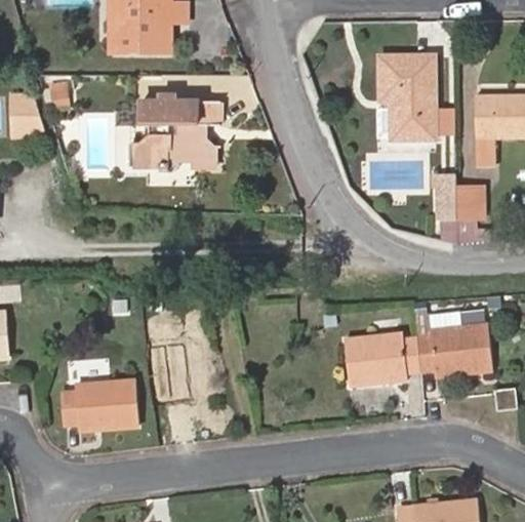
[(188,18),(188,2),(172,2),(172,0),(115,0),(115,49),(172,50),(172,18),(188,18)]
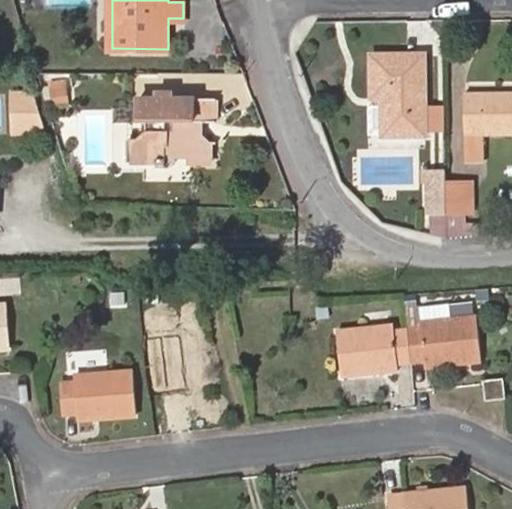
[(372,53),(372,97),(383,97),(384,133),(426,133),(426,131),(425,106),(425,105),(425,53),(372,53)]
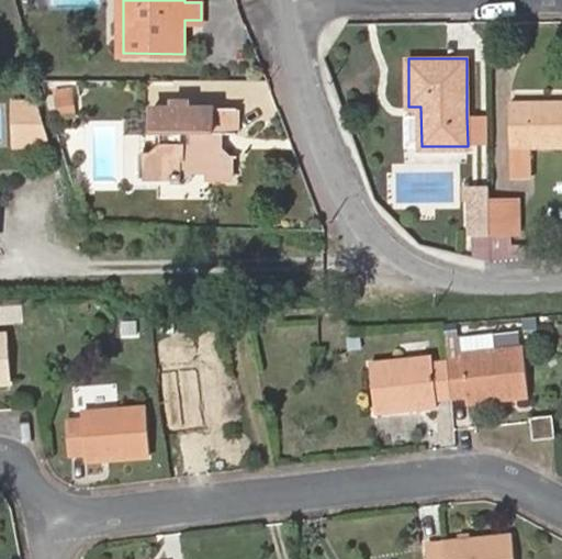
[(71,84),(47,85),(48,114),(72,113),(71,84)]
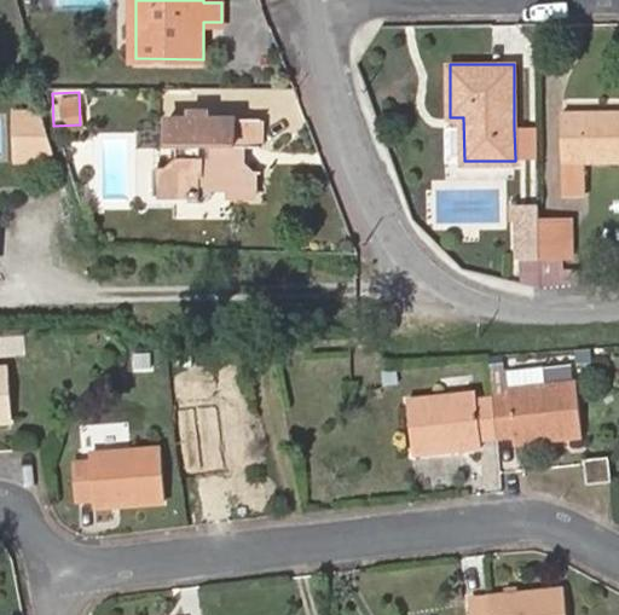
[(618,160),(618,111),(563,112),(563,193),(585,193),(586,161),(618,160)]
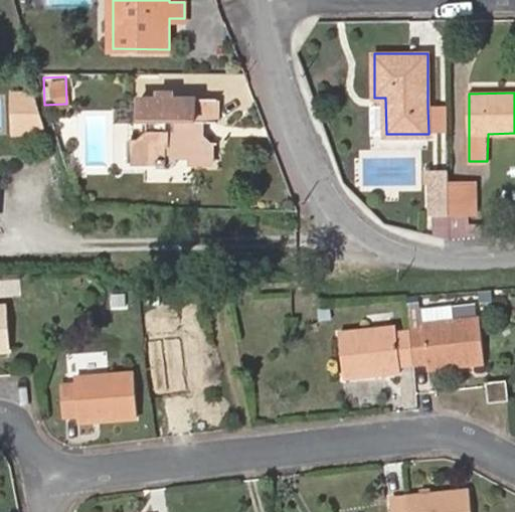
[(209,100),(130,100),(129,122),(139,123),(139,133),(134,138),(127,138),(127,160),(154,161),(154,166),(162,166),(163,160),(184,160),(184,165),(206,165),(206,147),(199,137),(191,138),(192,126),(208,126),(209,100)]
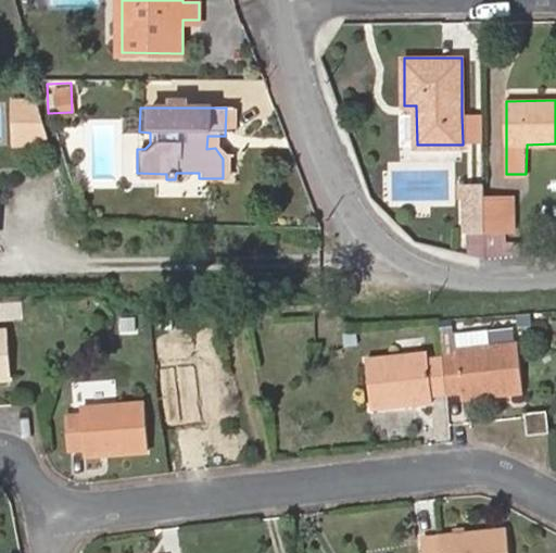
[(482,114),(462,114),(462,115),(463,142),(483,142),(482,114)]
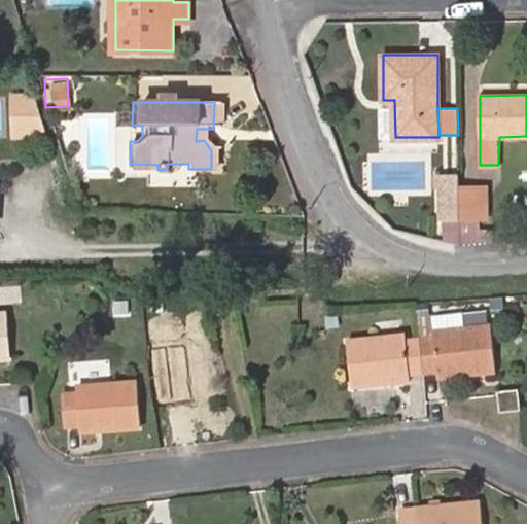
[(459,184),(459,168),(437,169),(437,215),(442,215),(460,215),(459,184)]
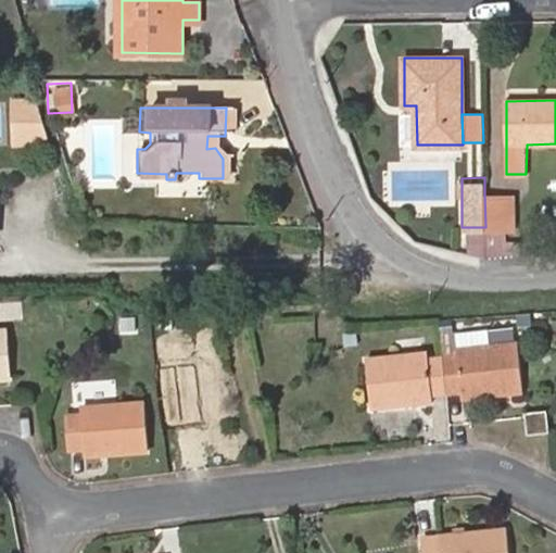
[(485,227),(504,227),(513,227),(513,195),(484,195),(485,227)]
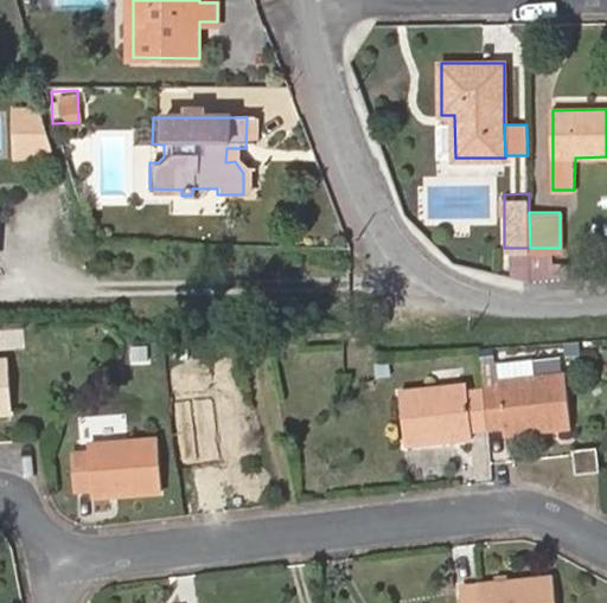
[(530,276),(530,248),(509,248),(509,271),(530,276)]
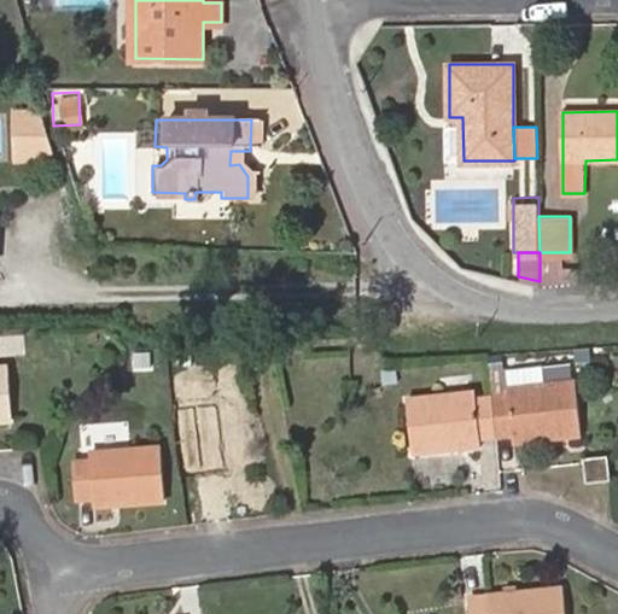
[(540,252),(540,281),(561,280),(560,252),(540,252)]
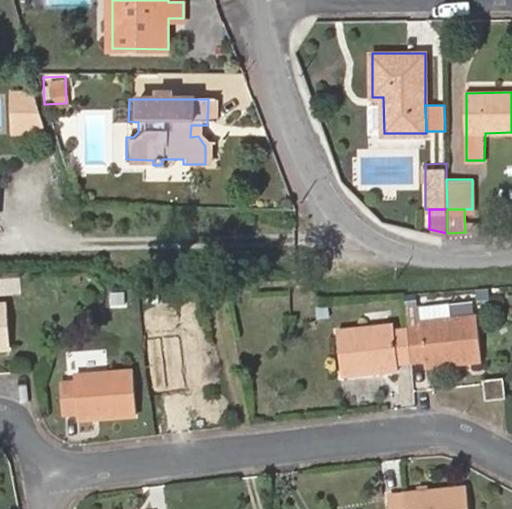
[(511,300),(511,292),(502,293),(503,302),(511,300)]
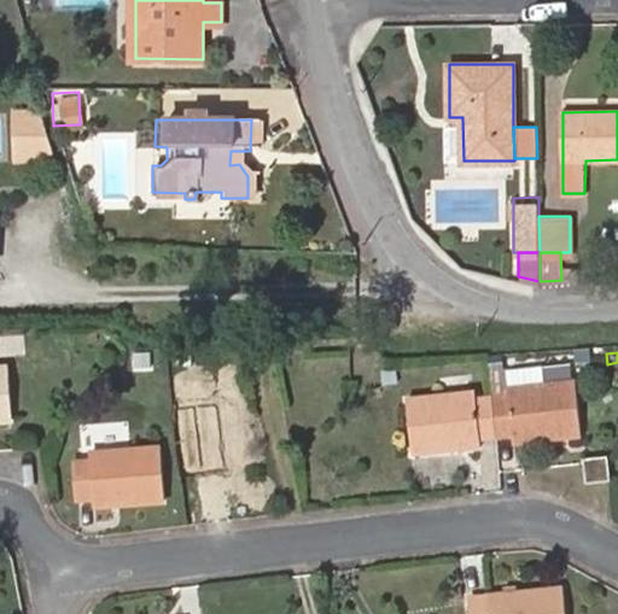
[(507,369),(508,386),(546,382),(544,366),(507,369)]
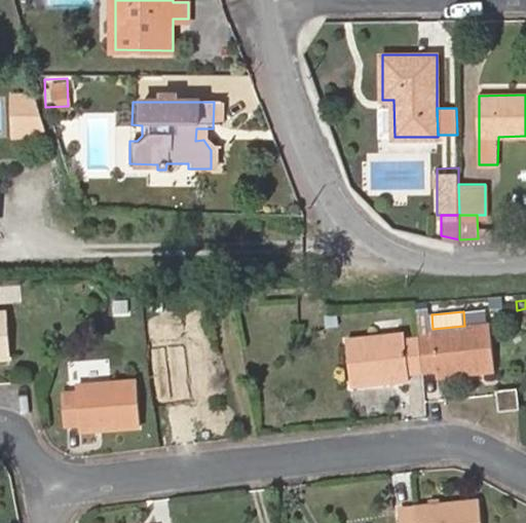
[(419,336),(422,372),(437,370),(437,376),(494,370),(490,323),(464,326),(433,329),(433,334),(419,336)]
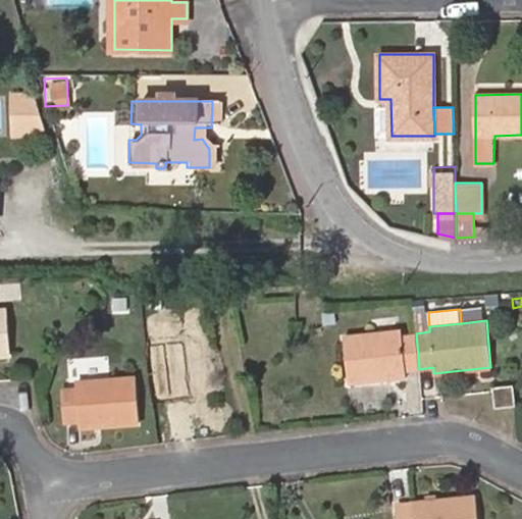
[(405,370),(419,369),(416,333),(402,334),(401,329),(345,335),(350,381),(405,376),(405,370)]
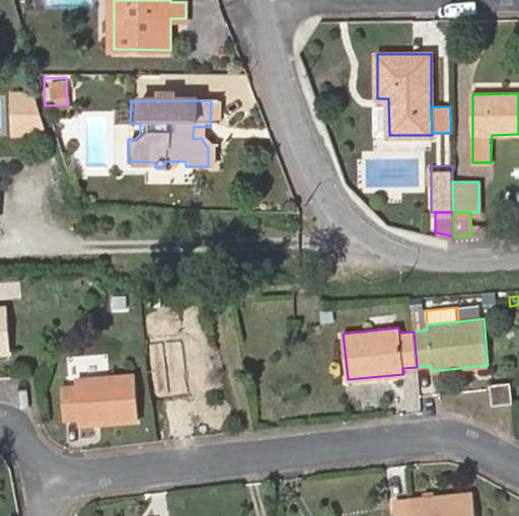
[(137,420),(133,372),(76,376),(76,384),(64,385),(67,419),(79,418),(80,424),(137,420)]
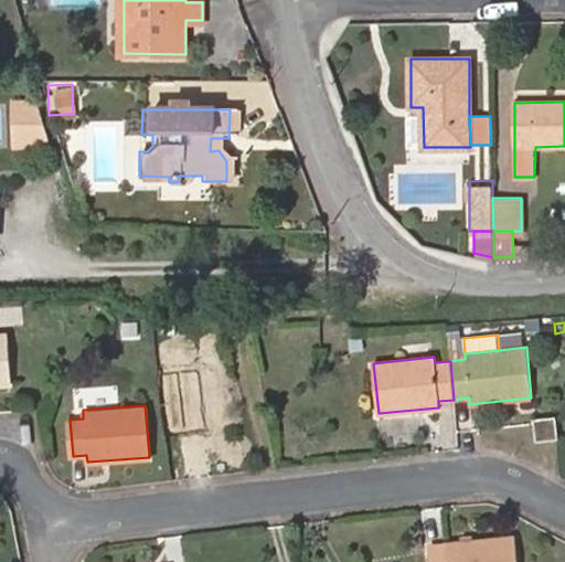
[(535,441),(560,438),(557,419),(534,421),(535,441)]
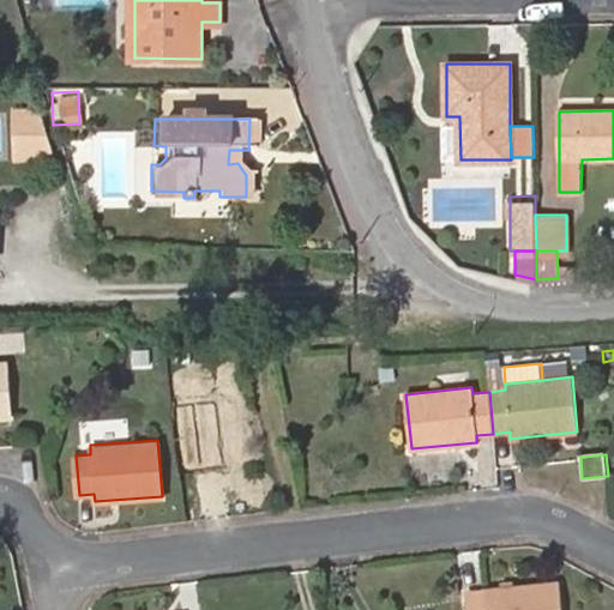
[(561,609),(559,581),(485,589),(485,593),(467,595),(468,609),(561,609)]
